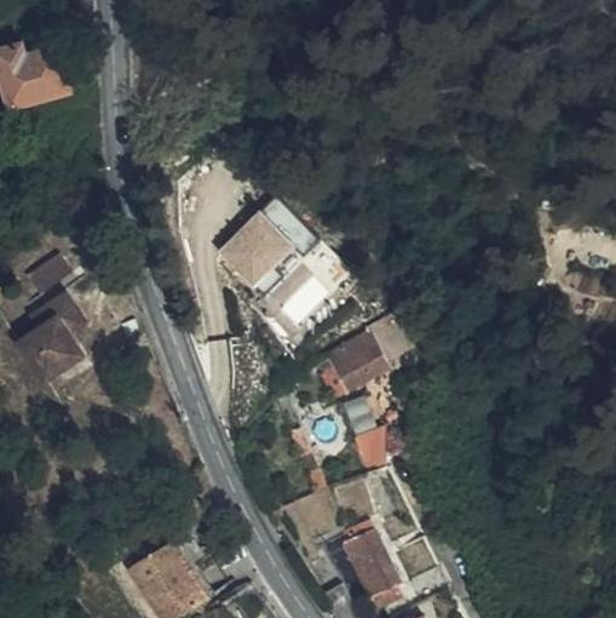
[(63,66),(57,45),(24,53),(21,40),(0,45),(0,69),(10,103),(69,86),(63,66)]
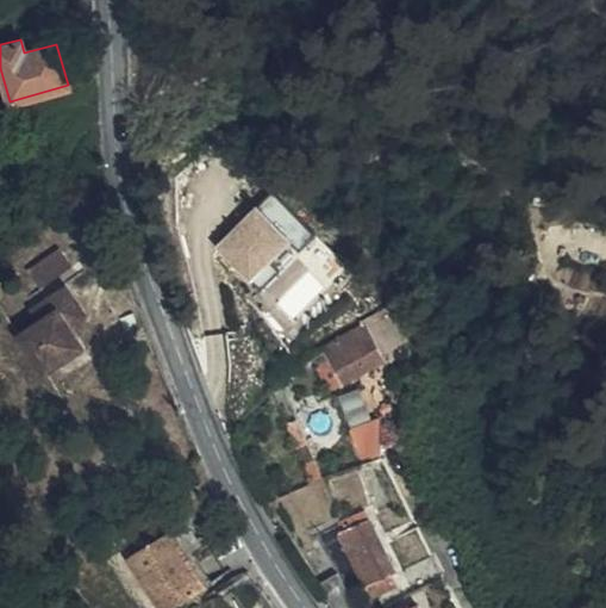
[(63,42),(56,44),(62,64),(69,62),(63,42)]
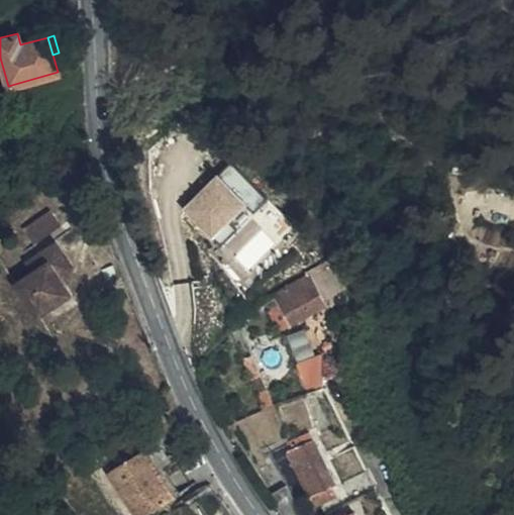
[(227,162),(181,210),(220,247),(267,199),(227,162)]
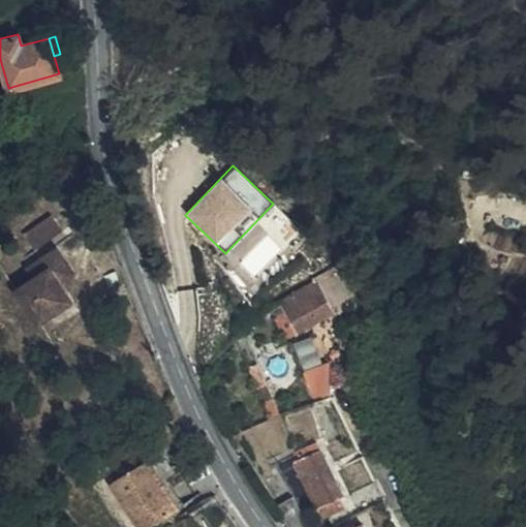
[(51,215),(22,234),(32,251),(62,233),(51,215)]
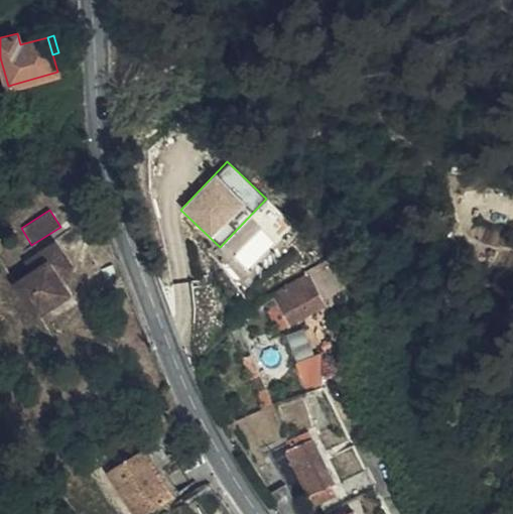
[(74,293),(60,276),(75,267),(54,239),(22,262),(29,271),(10,284),(36,319),(74,293)]
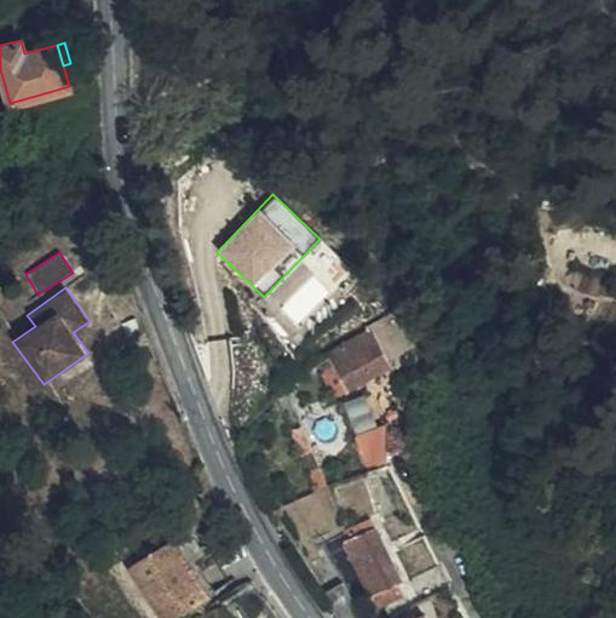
[(369,325),(387,356),(413,342),(395,310),(369,325)]
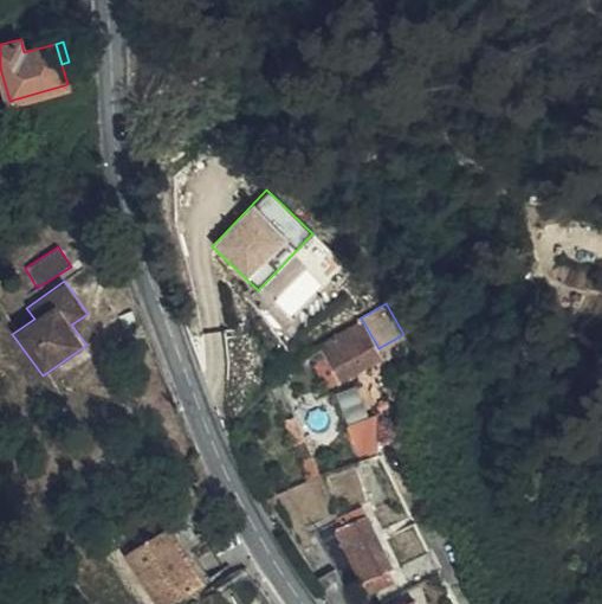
[(382,359),(364,323),(309,354),(316,367),(330,361),(341,380),(382,359)]
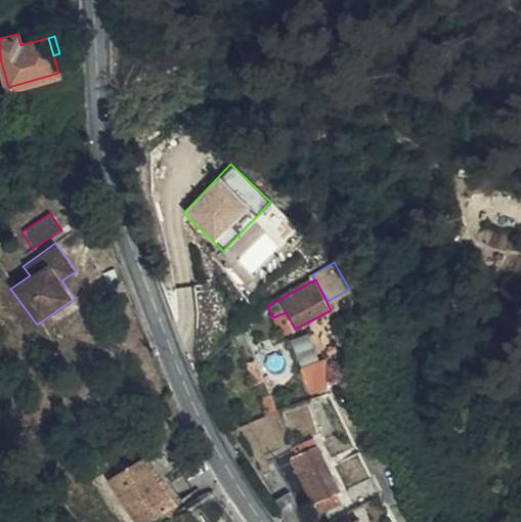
[(318,381),(322,355),(303,352),(300,386),(318,381)]
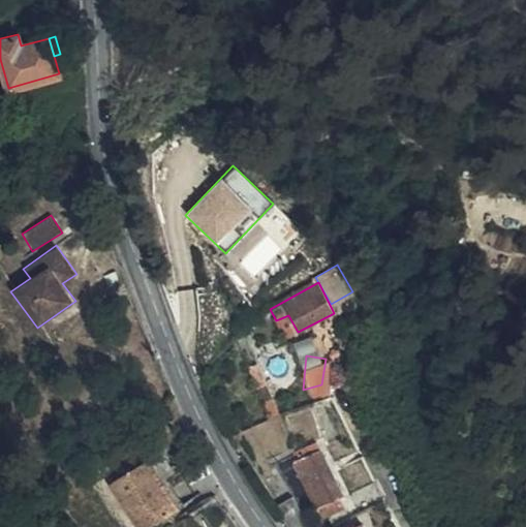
[(332,400),(328,400),(311,405),(314,414),(336,409),(332,400)]
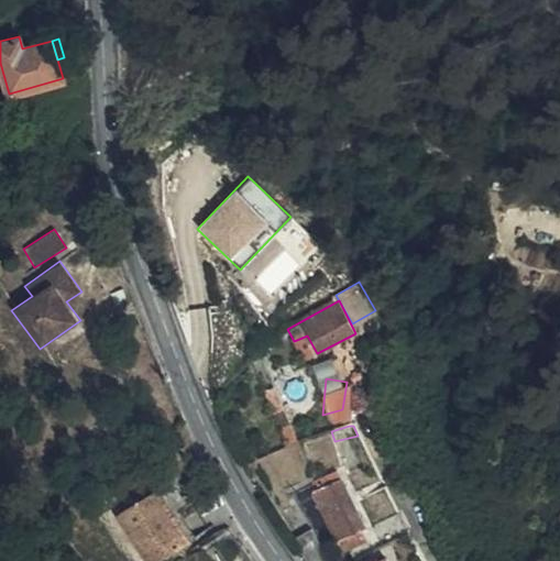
[(363,530),(332,471),(315,481),(319,491),(310,495),(340,554),(365,543),(360,532),(363,530)]
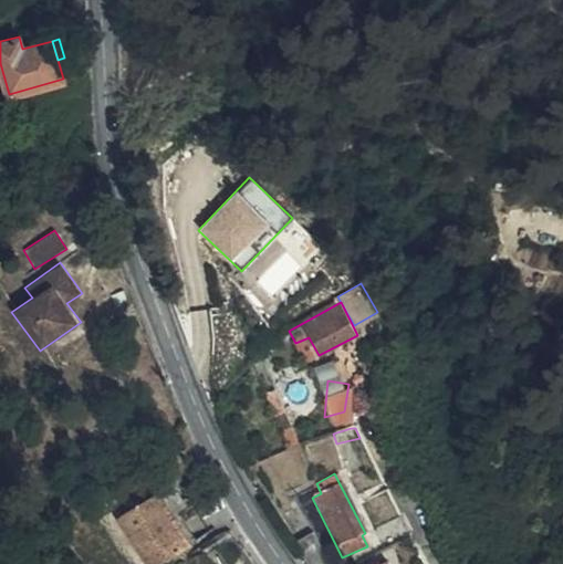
[(170,563),(193,547),(157,501),(118,529),(144,563),(170,563)]
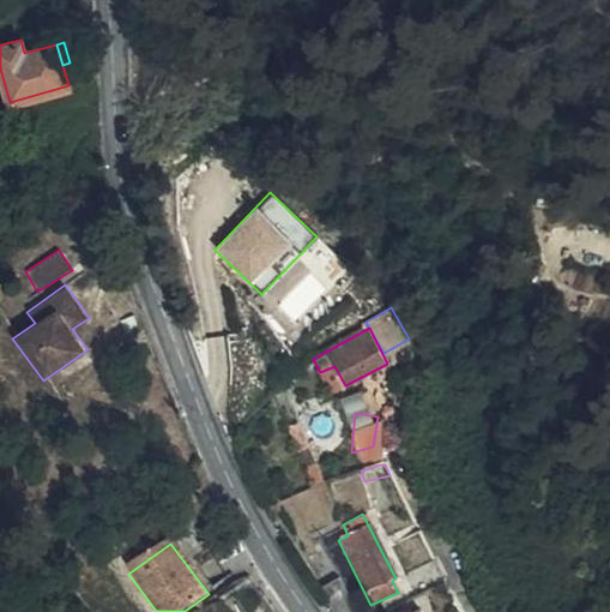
[(442,585),(432,561),(402,577),(412,600),(442,585)]
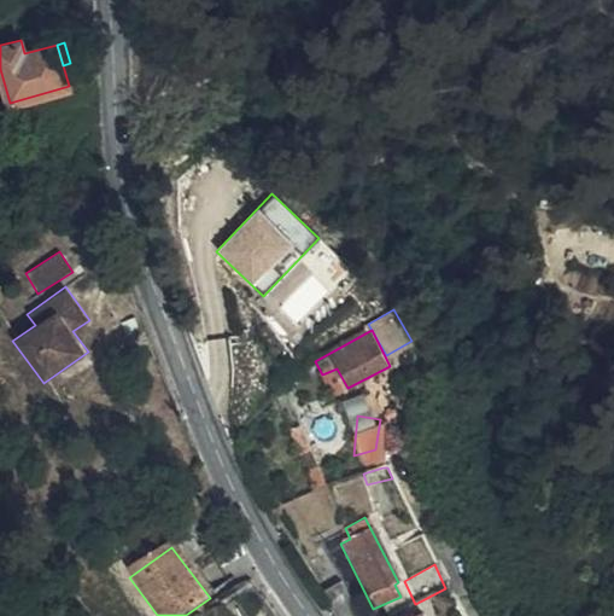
[(360,615),(339,580),(323,590),(338,615),(360,615)]
